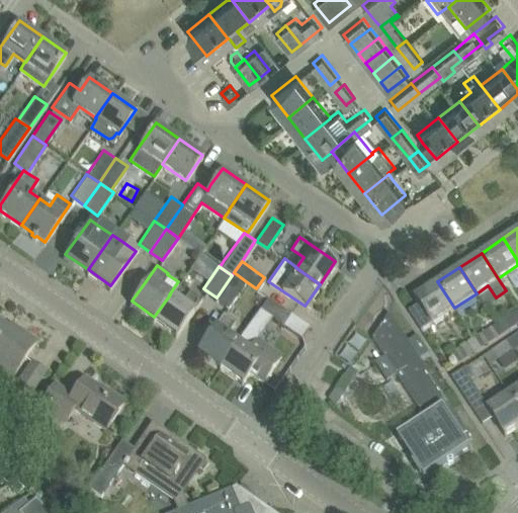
[(232,275),(217,297),(228,306),(246,281),(234,272),(232,275)]
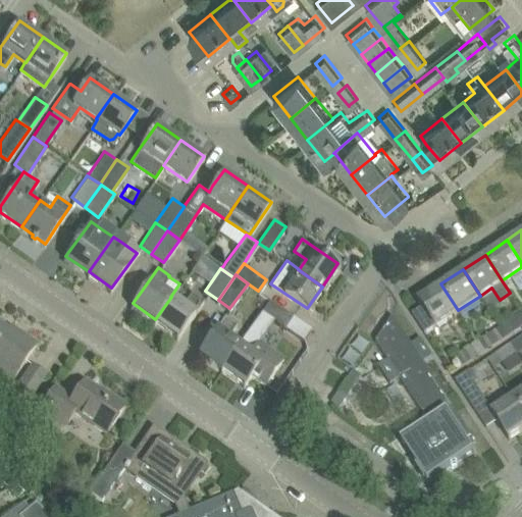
[(435,324),(453,313),(458,310),(440,283),(419,298),(418,297),(418,298),(422,304),(412,311),(424,330),(434,324),(435,324)]
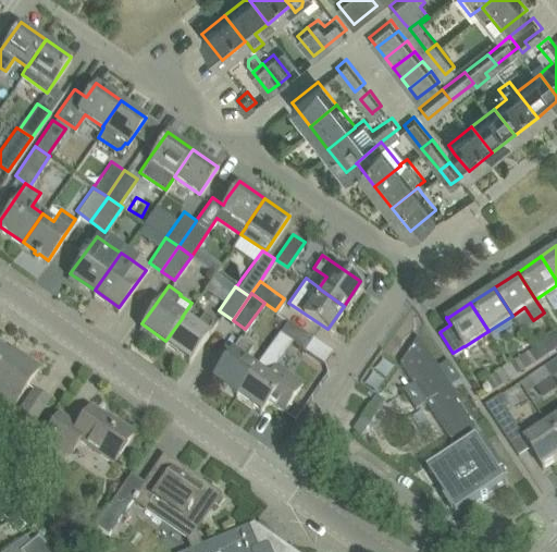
[(190,357),(201,342),(218,320),(205,310),(194,324),(183,317),(165,341),(190,357)]
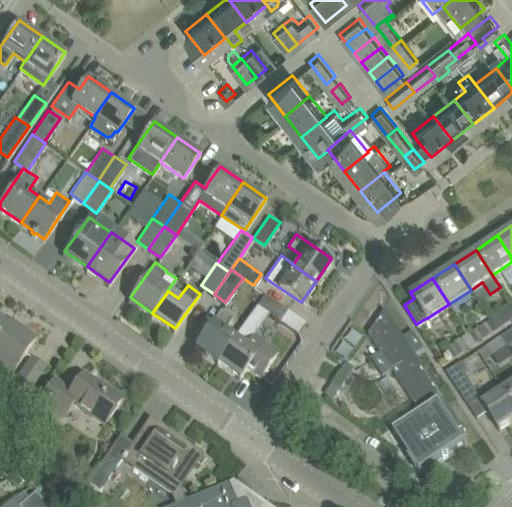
[(280,319),(288,308),(265,293),(257,304),(268,311),(280,319)]
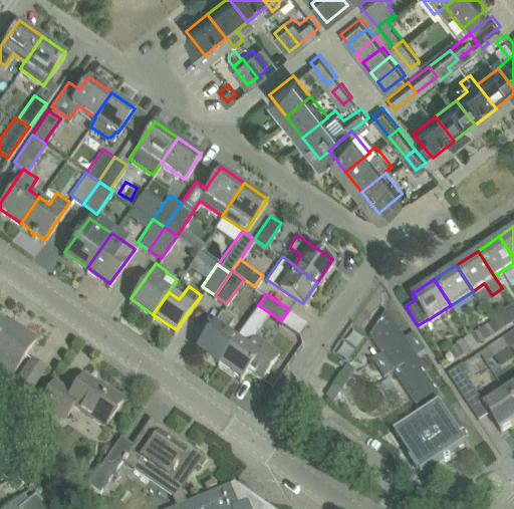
[(235,338),(219,360),(240,375),(241,376),(247,368),(260,378),(279,350),(263,338),(255,332),(269,312),(258,305),(235,338)]
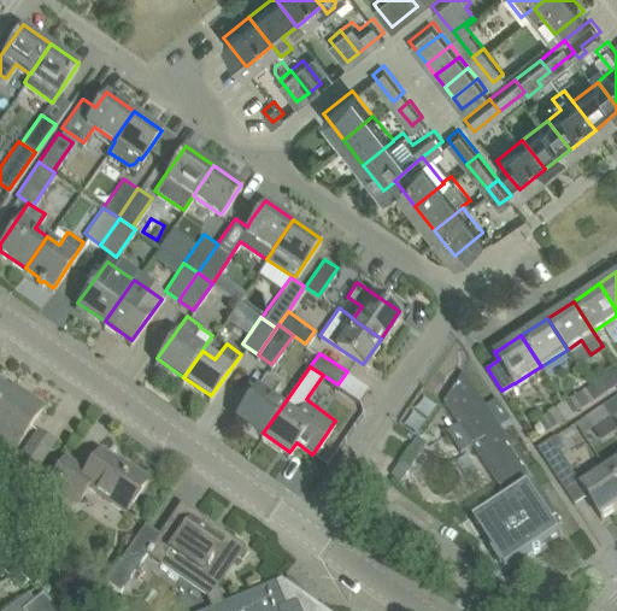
[(598,395),(616,382),(616,366),(591,383),(598,395)]
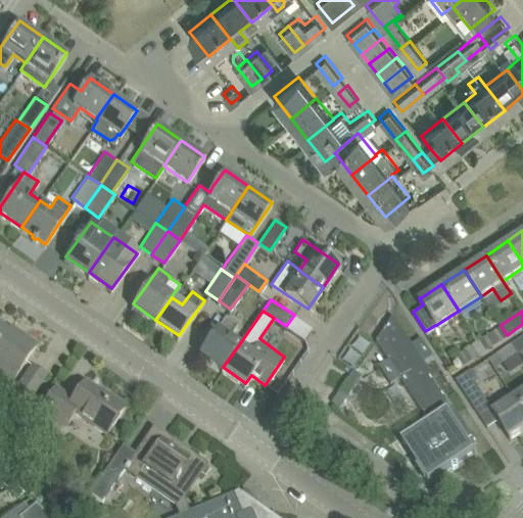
[(393,315),(376,340),(388,358),(379,364),(390,382),(400,376),(429,422),(401,439),(428,481),(430,479),(440,473),(453,465),(453,466),(458,464),(458,462),(474,451),(467,439),(473,435),(424,361),(433,355),(422,336),(413,342),(393,315)]
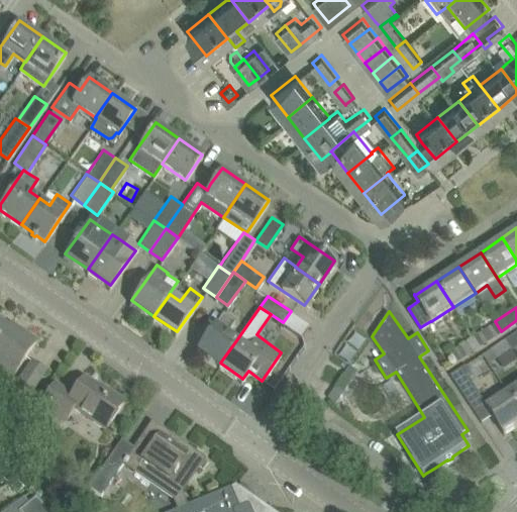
[(197,346),(220,363),(236,340),(225,332),(233,320),(223,313),(208,332),(197,346)]
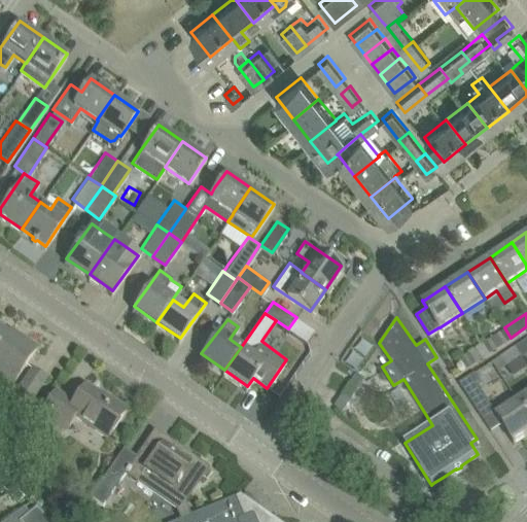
[(0,368),(13,377),(25,361),(36,345),(19,333),(16,336),(0,324),(0,368)]
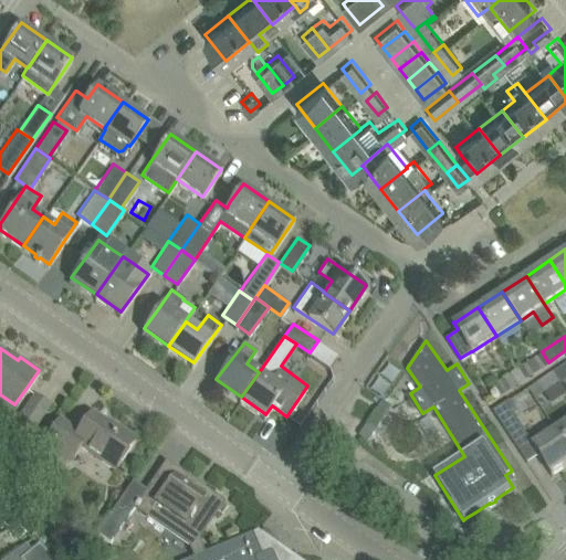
[(517,367),(524,378),(548,362),(542,351),(517,367)]
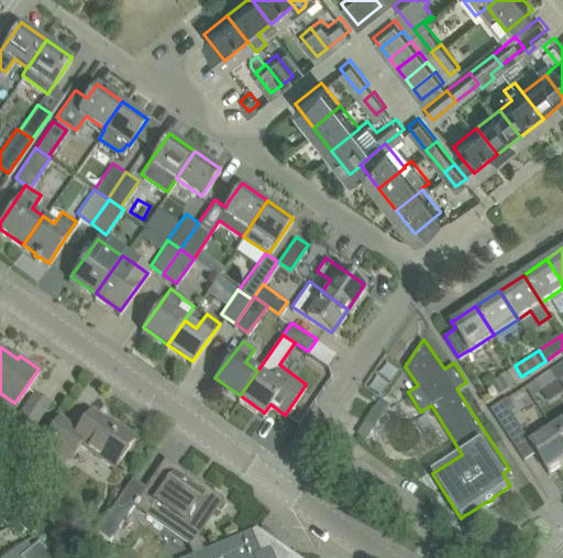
[(562,360),(550,369),(558,379),(562,386),(562,360)]
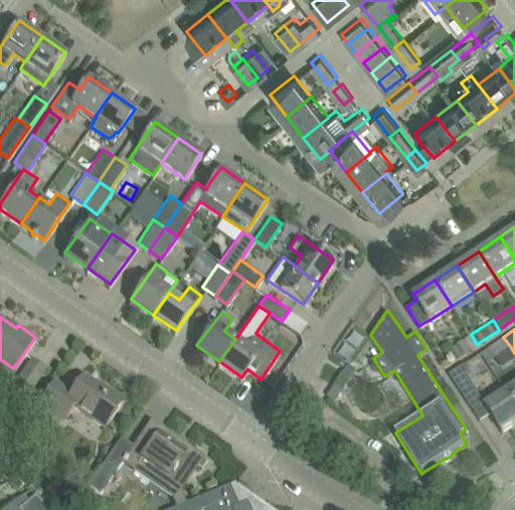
[(455,358),(471,348),(477,344),(471,334),(449,349),(455,358)]
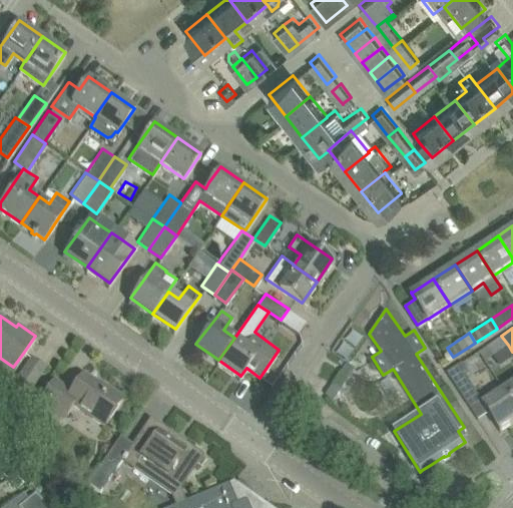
[(492,356),(508,345),(501,336),(485,346),(492,356)]
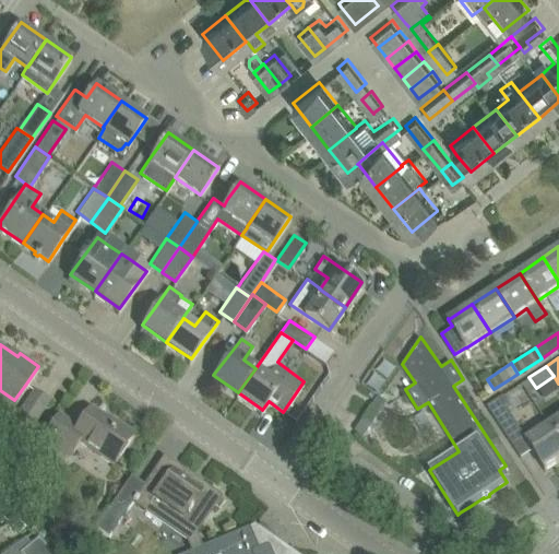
[(31,423),(48,398),(34,387),(16,412),(31,423)]
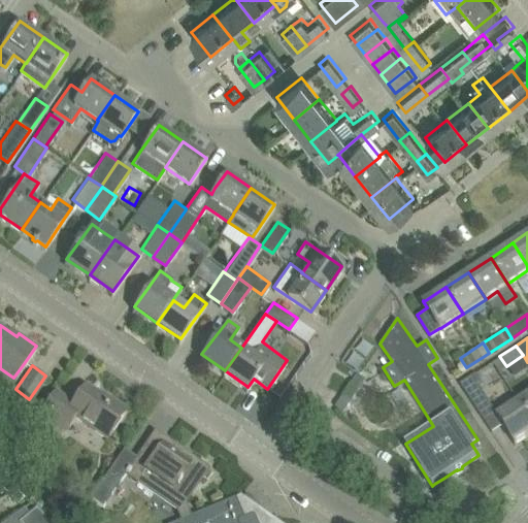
[(335,404),(338,406),(343,411),(365,378),(357,371),(335,404)]
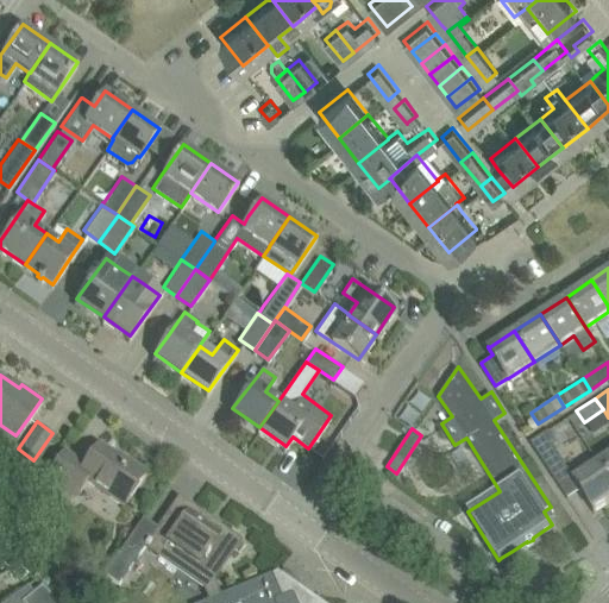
[(558,441),(550,428),(531,440),(539,453),(558,441)]
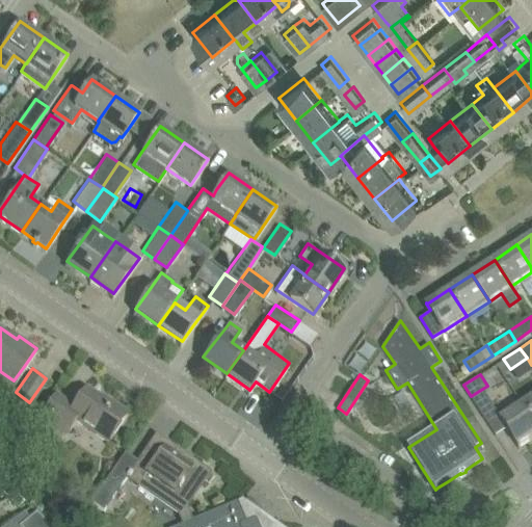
[(108,439),(114,428),(127,411),(110,399),(108,402),(85,387),(74,403),(56,392),(45,410),(41,414),(67,431),(76,417),(108,439)]
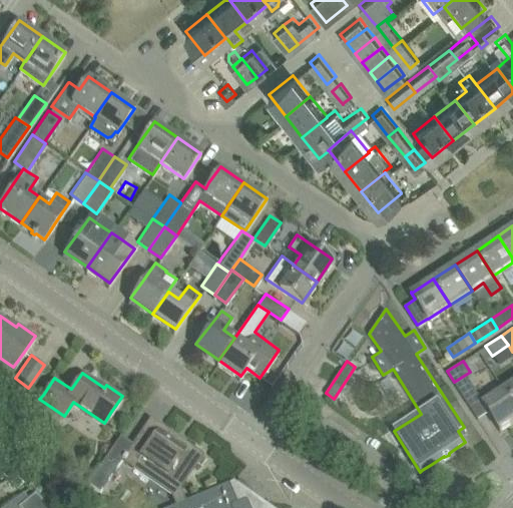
[(512,419),(512,400),(505,388),(484,402),(471,381),(459,388),(474,412),(484,406),(499,429),(500,428),(512,419)]
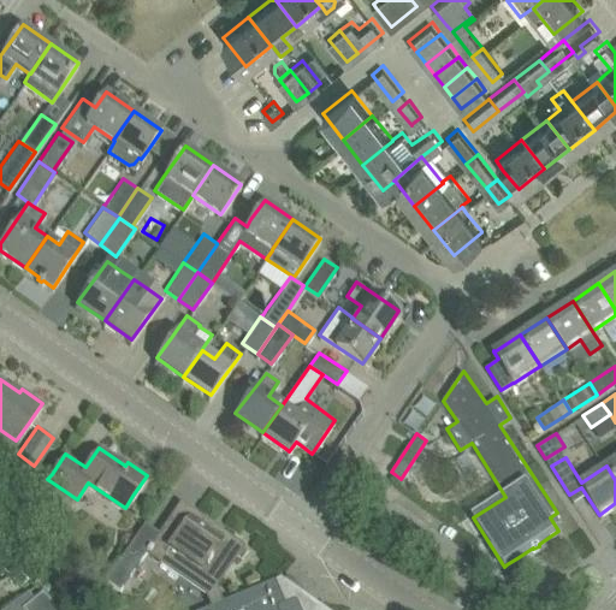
[(0,493),(0,510),(3,514),(11,502),(0,493)]
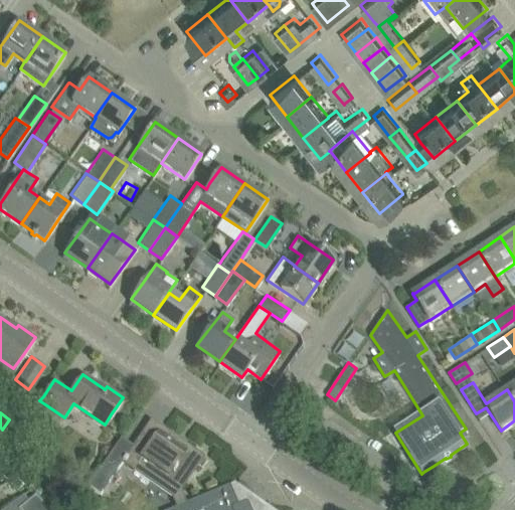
[(152,473),(177,490),(201,455),(166,430),(162,429),(160,430),(153,441),(140,432),(122,458),(149,477),(152,473)]
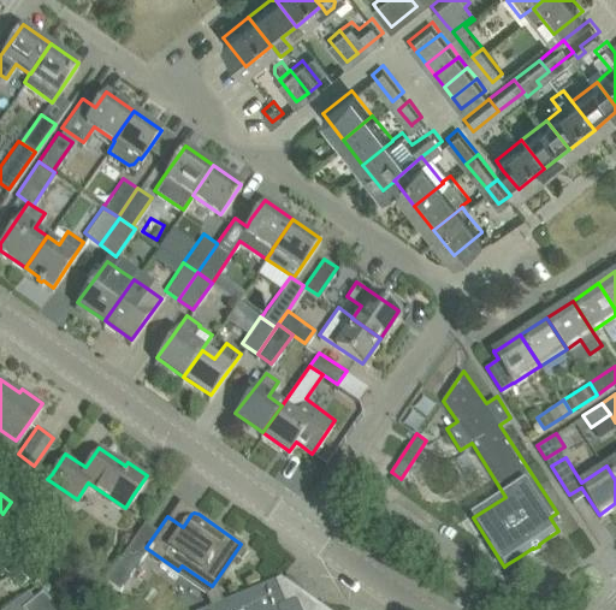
[(119,587),(142,554),(128,543),(105,576),(119,587)]
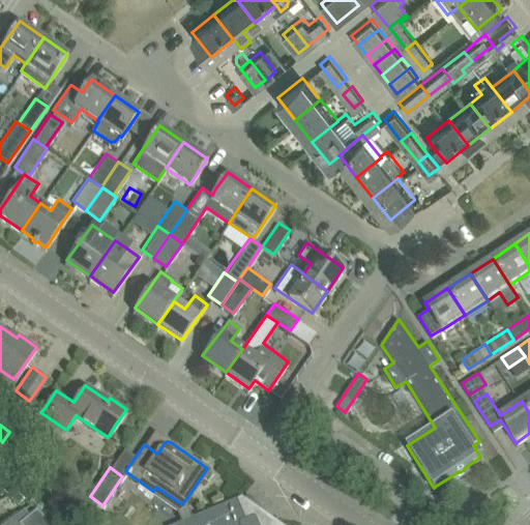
[(17,490),(7,479),(1,487),(9,496),(17,490)]
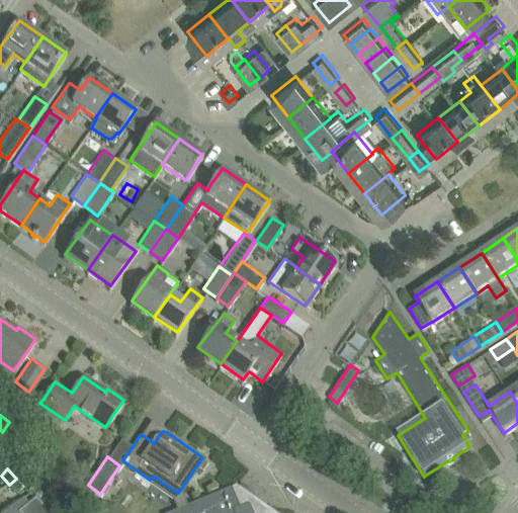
[(25,488),(16,479),(9,485),(18,494),(25,488)]
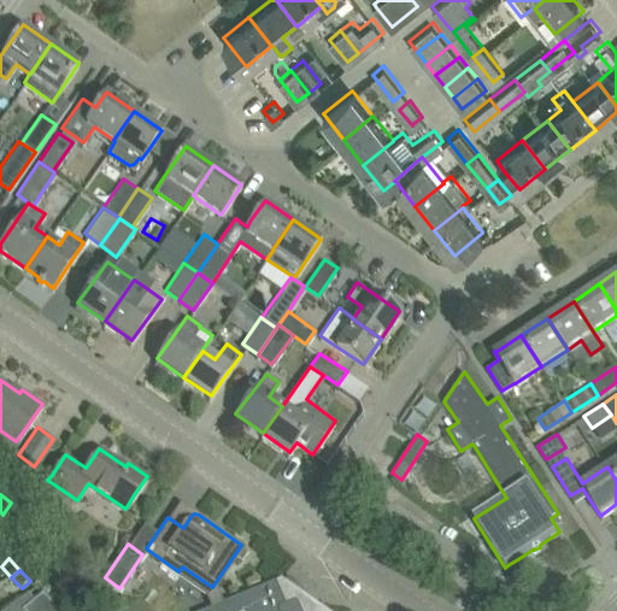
[(330,610),(280,575),(195,610),(194,610),(330,610)]
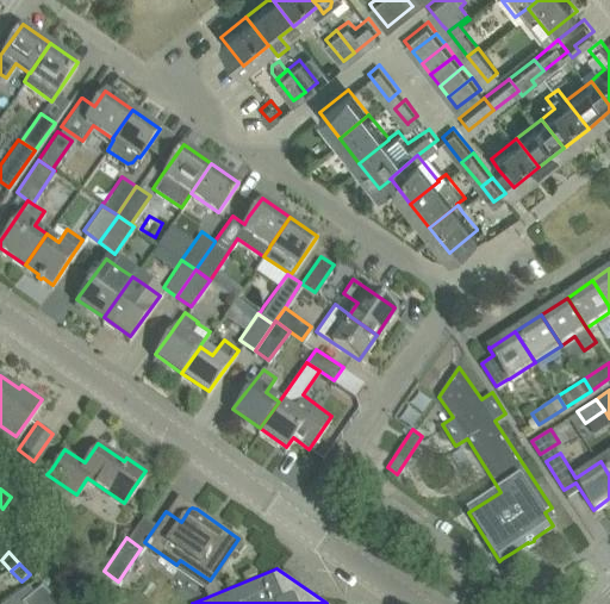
[(60,603),(41,585),(20,601),(23,603),(60,603)]
